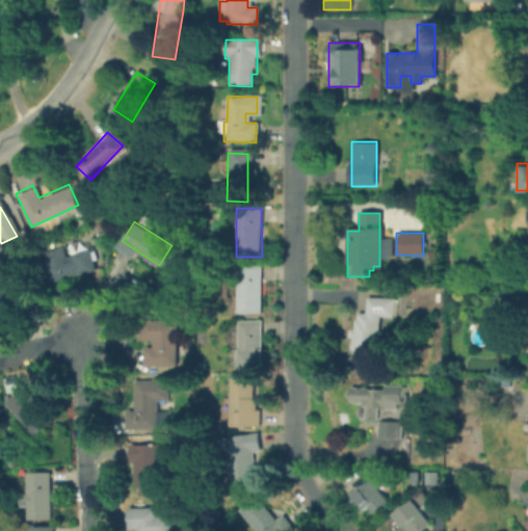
[(62,248),(66,257),(88,249),(95,272),(52,285),(43,254),(62,248)]
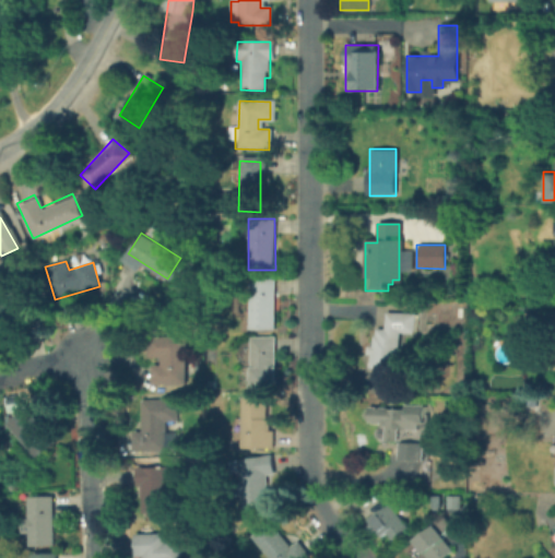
[(274,280),(273,329),(249,329),(249,280),(274,280)]
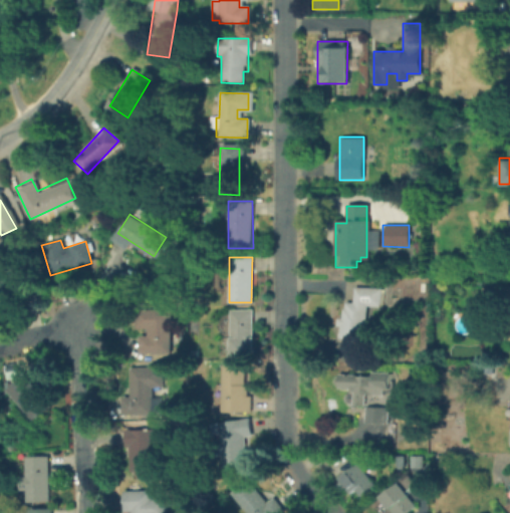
[(8,295),(0,297),(0,273),(31,266),(36,286),(7,294),(8,295)]
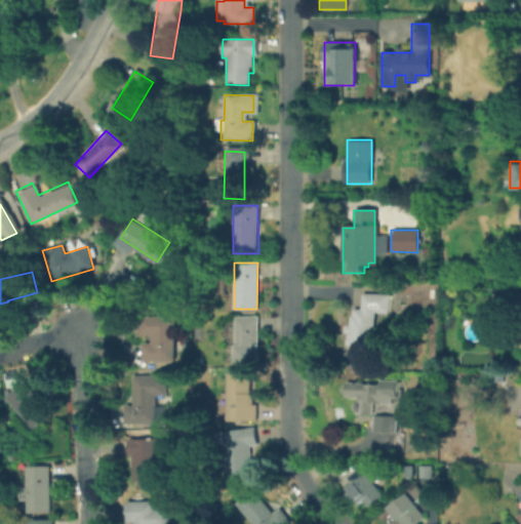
[(384,288),(384,293),(387,293),(387,312),(373,312),(373,347),(349,347),(349,331),(343,331),(343,325),(349,325),(349,311),(357,311),(357,293),(372,293),(372,287),(384,288)]
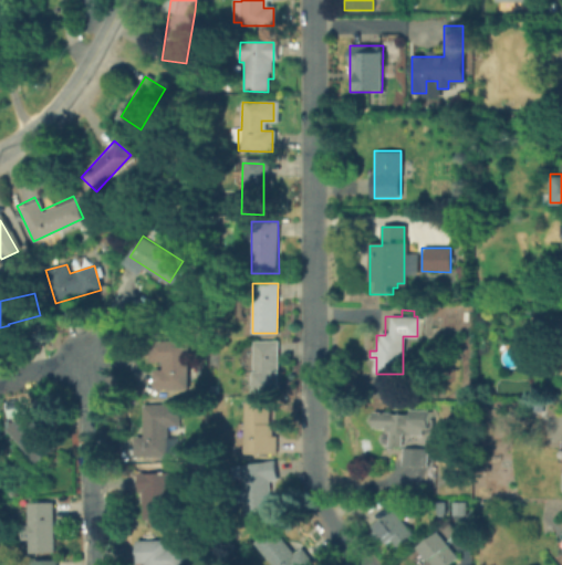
[(277,370),(277,394),(253,394),(253,338),(274,338),(274,370),(277,370)]
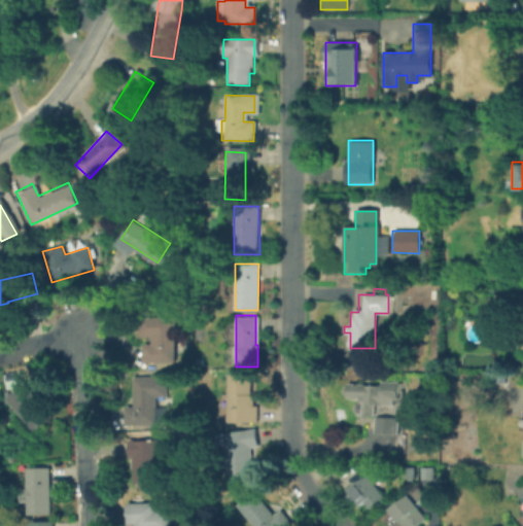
[(171,338),(171,363),(142,363),(143,345),(150,345),(150,338),(140,338),(140,319),(171,319),(171,338)]
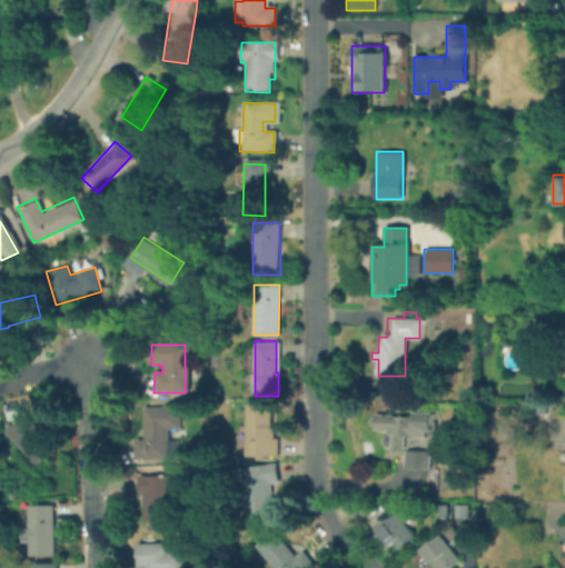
[(270,426),(270,440),(276,440),(276,457),(244,457),(244,448),(238,448),(238,428),(244,428),(244,402),(267,402),(267,426),(270,426)]
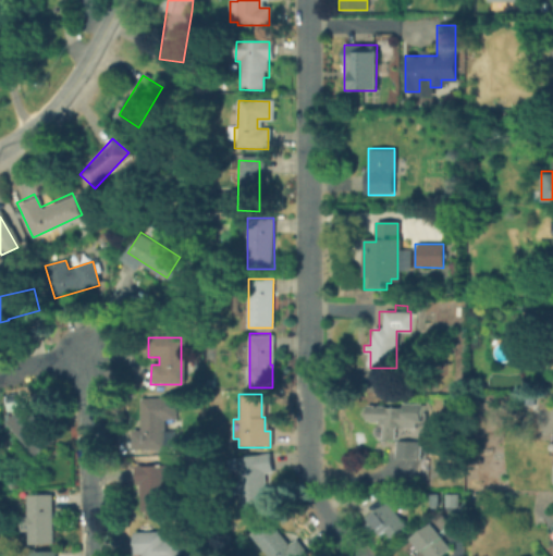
[(175,396),(175,418),(162,417),(162,431),(173,431),(173,451),(139,451),(139,396),(175,396)]
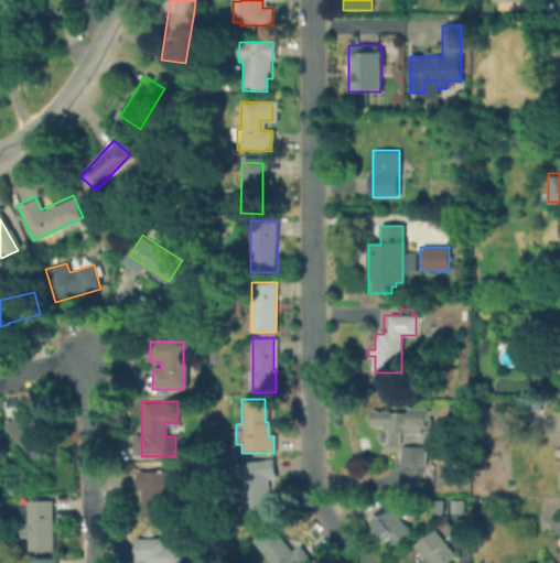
[(426,409),(426,426),(418,426),(418,433),(398,433),(398,446),(385,446),(385,428),(370,428),(370,411),(390,411),(390,413),(406,413),(406,409),(426,409)]
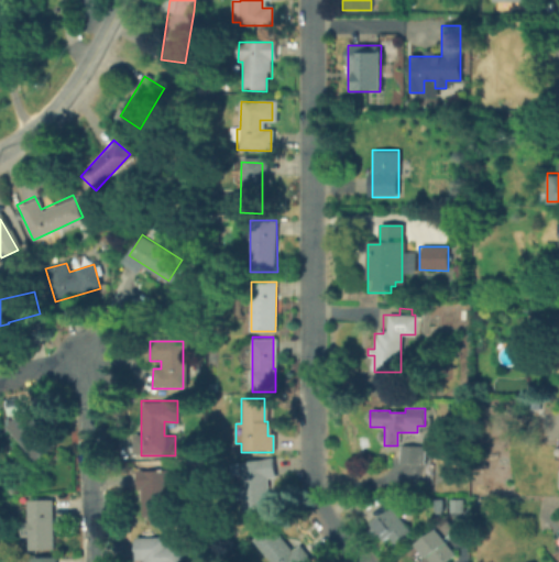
[(55,443),(37,461),(9,427),(26,411),(55,443)]
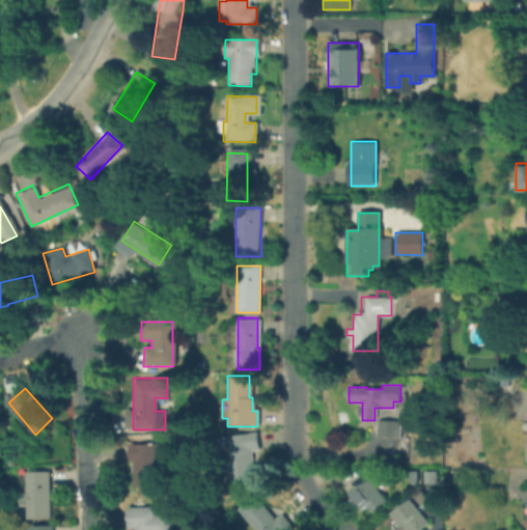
[(397,422),(397,437),(377,437),(377,422),(397,422)]
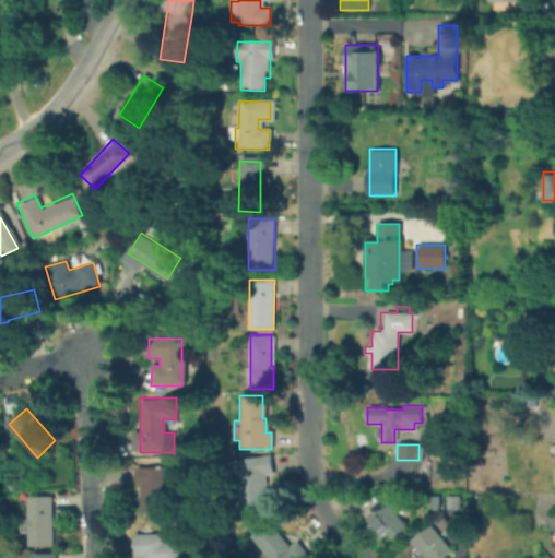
[(268,508),(244,511),(237,460),(271,454),(273,475),(263,476),(268,508)]
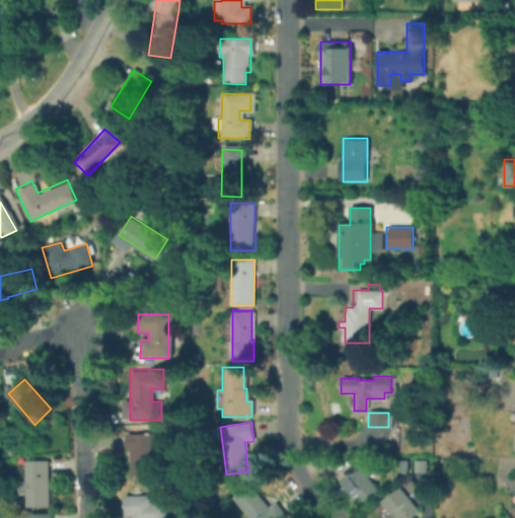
[(158,475),(131,476),(128,435),(155,433),(158,475)]
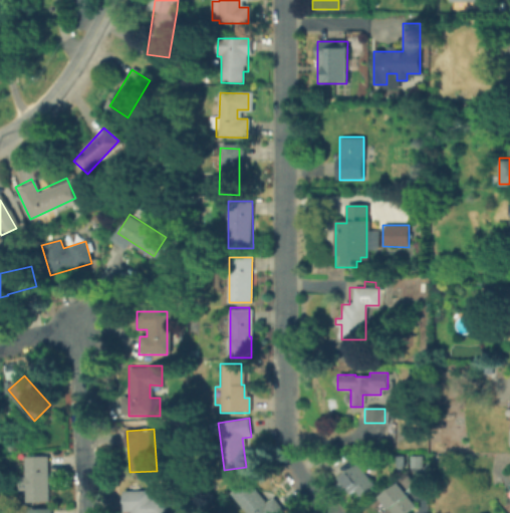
[(46,454),(49,500),(26,500),(25,487),(20,487),(20,475),(25,475),(24,456),(46,454)]
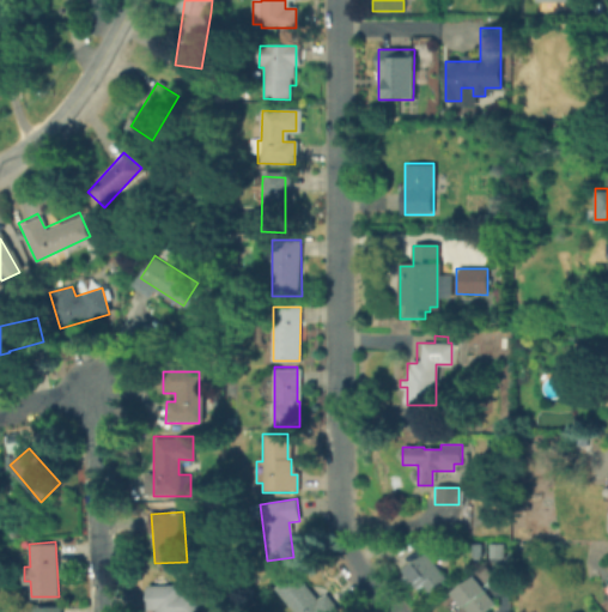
[(445,576),(430,591),(424,583),(419,588),(402,569),(424,551),(445,576)]
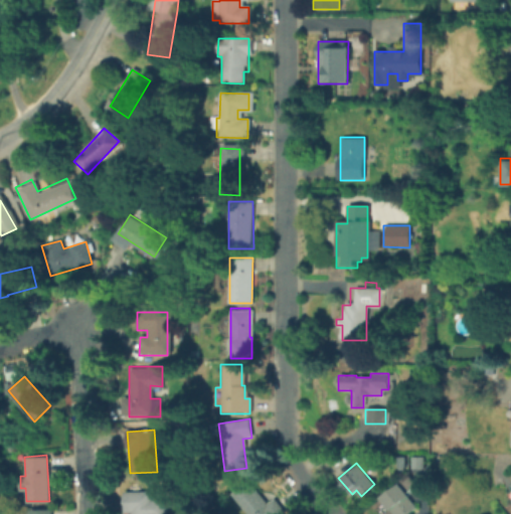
[(415,510),(409,513),(391,513),(379,498),(408,476),(417,487),(405,497),(415,510)]
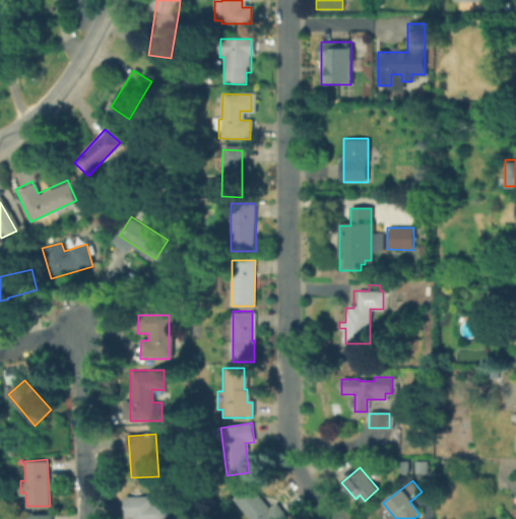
[(249,485),(270,508),(274,504),(286,517),(283,518),(246,518),(231,503),(249,485)]
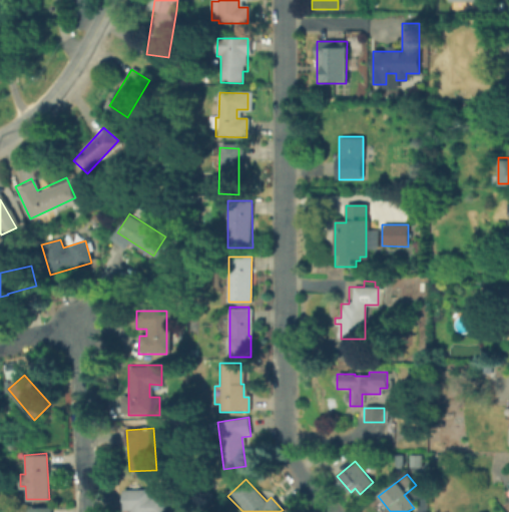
[(164,511),(123,511),(123,491),(164,489),(164,511)]
